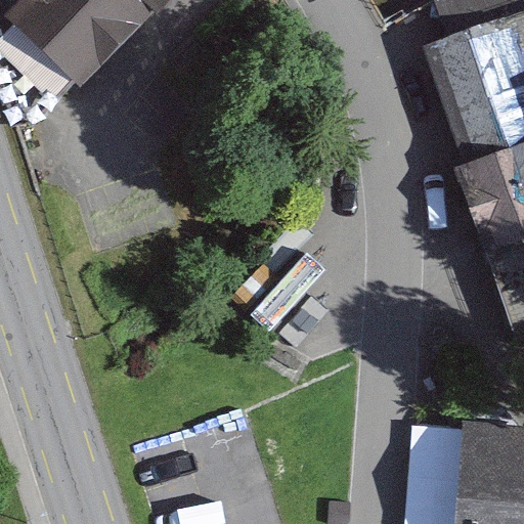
[(158,0),(3,0),(6,3),(0,9),(0,53),(55,106),(158,0)]
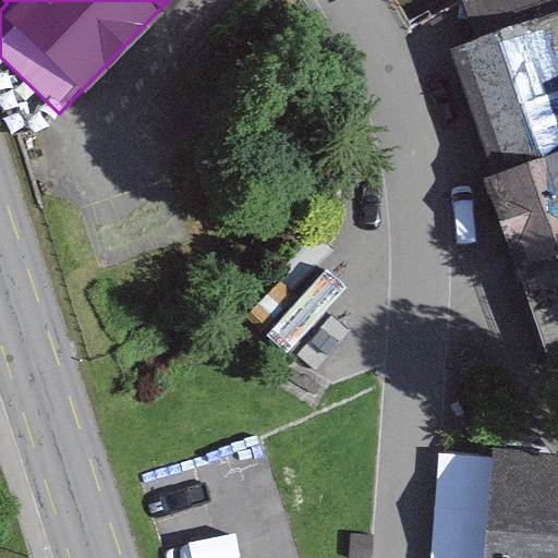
[(557,0),(463,0),(461,1),(478,45),(451,56),(488,174),(557,149),(557,0)]
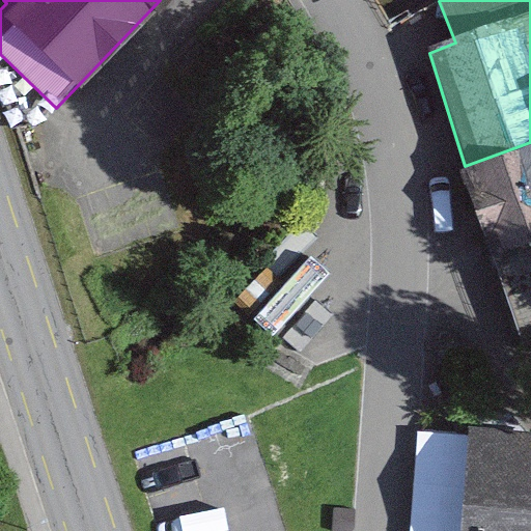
[(530,142),(465,166),(460,177),(527,359),(530,357),(530,142)]
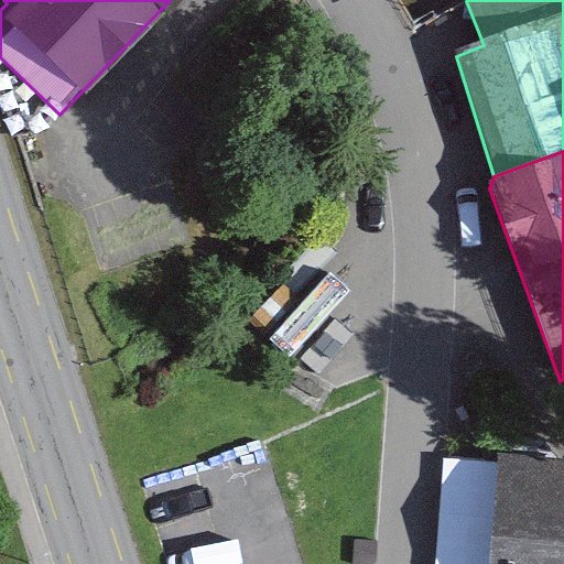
[(344,563),(350,296),(317,295),(279,356),(162,443),(192,563),(344,563)]
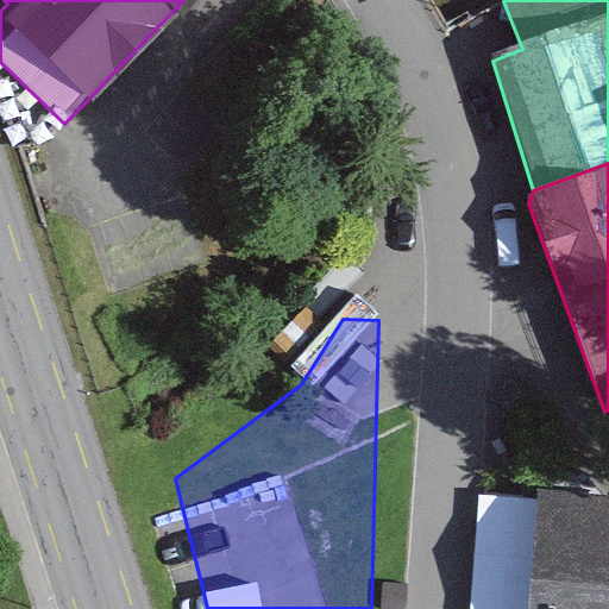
[(604,503),(510,503),(510,608),(608,608),(608,585),(604,584),(604,503)]
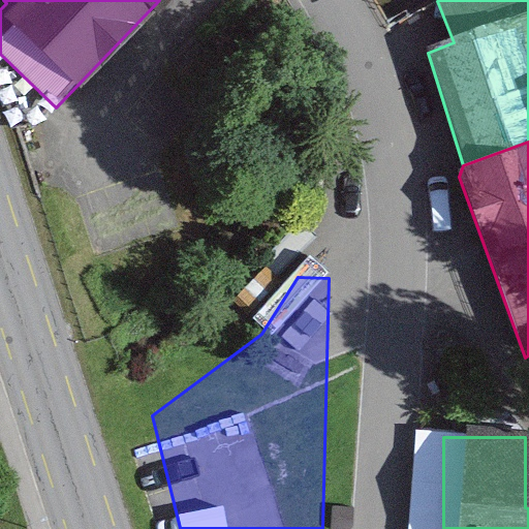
All buildings are outlined.
